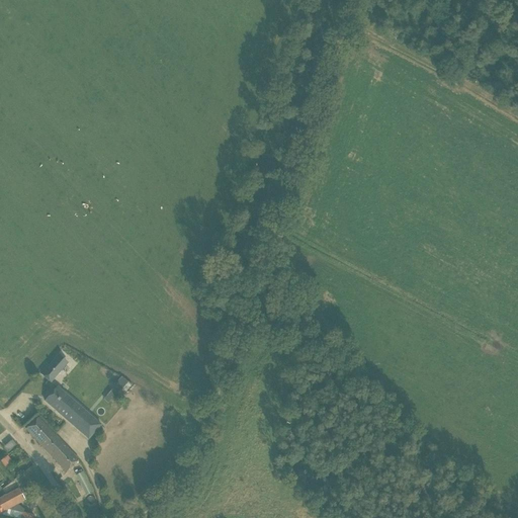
[(48,366),(40,374),(50,382),(67,363),(59,356),(49,367),(48,366)]
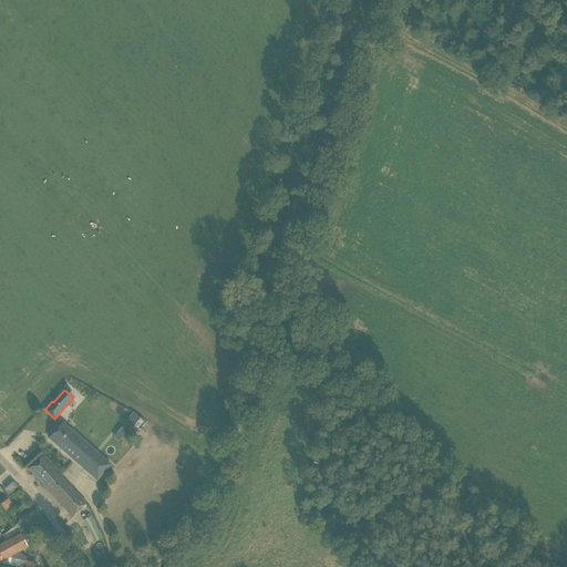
[(140,419),(132,429),(135,432),(144,422),(140,419)]
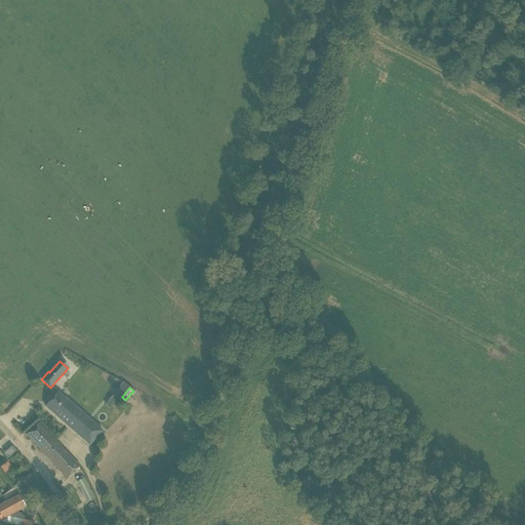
[(89,446),(103,431),(58,392),(45,407),(89,446)]
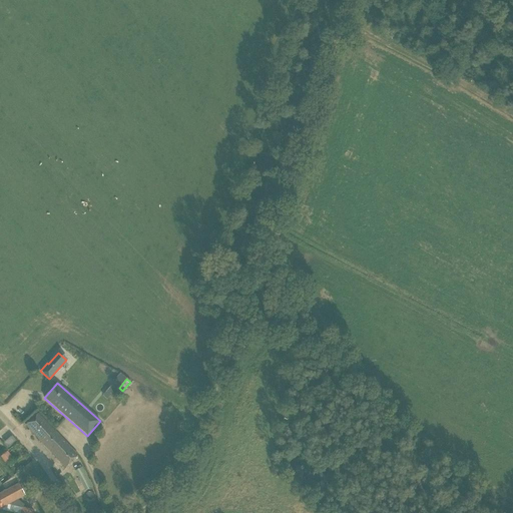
[(37,414),(25,425),(66,468),(78,456),(37,414)]
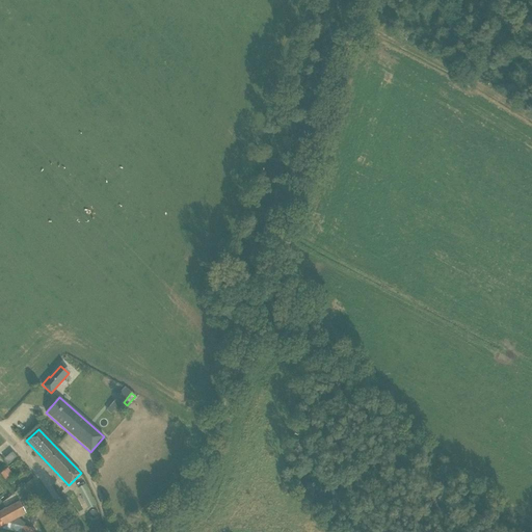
[(6,469),(0,473),(0,474),(5,481),(12,475),(6,469)]
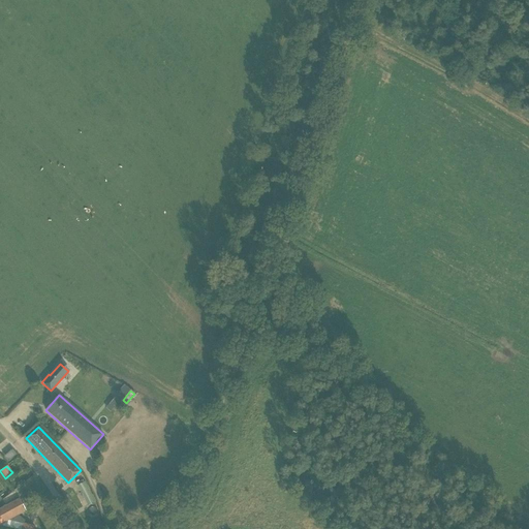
[(85,483),(78,487),(89,506),(96,502),(85,483)]
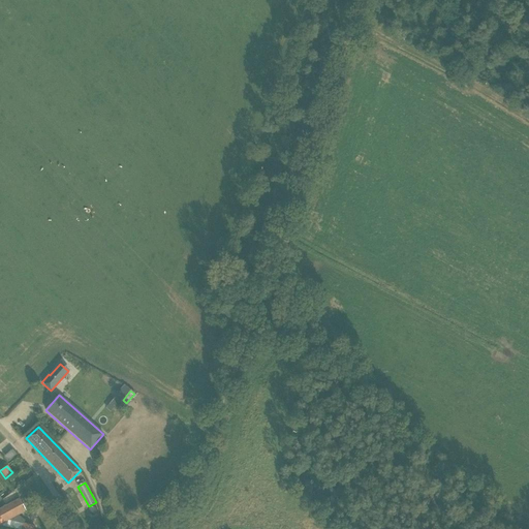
[(19,499),(0,509),(0,525),(10,528),(33,528),(34,527),(24,523),(25,521),(19,516),(26,511),(19,499)]
